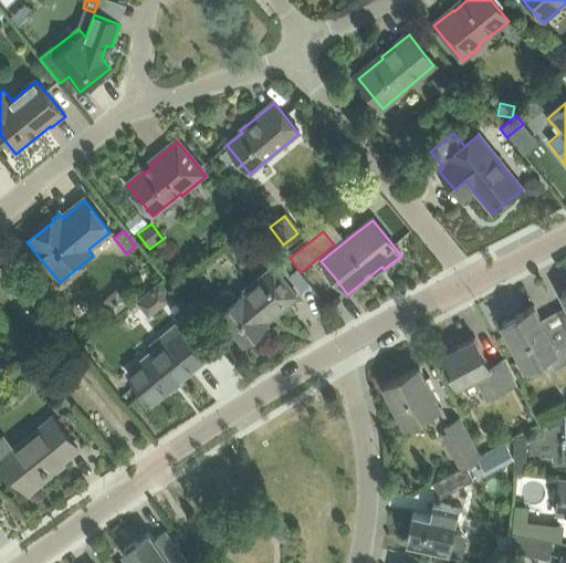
[(296,298),(283,280),(274,270),(241,296),(242,298),(239,300),(236,295),(231,292),(224,291),(219,293),(216,298),(215,302),(211,304),(243,344),(266,325),(265,323),(296,298)]
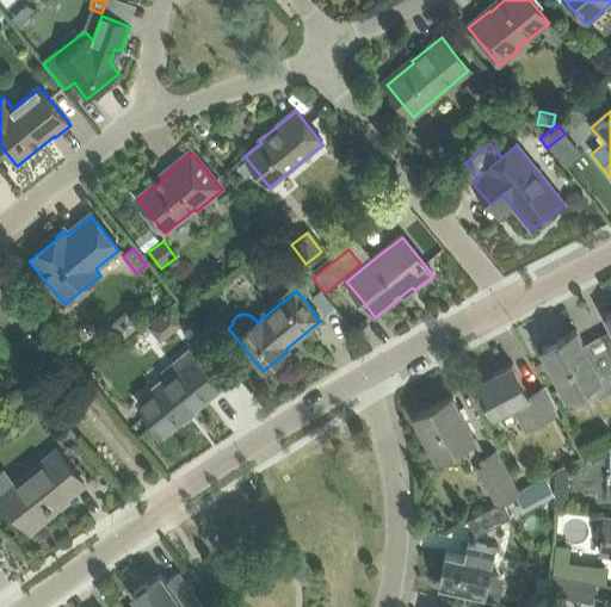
[(178,304),(148,328),(161,344),(191,320),(178,304)]
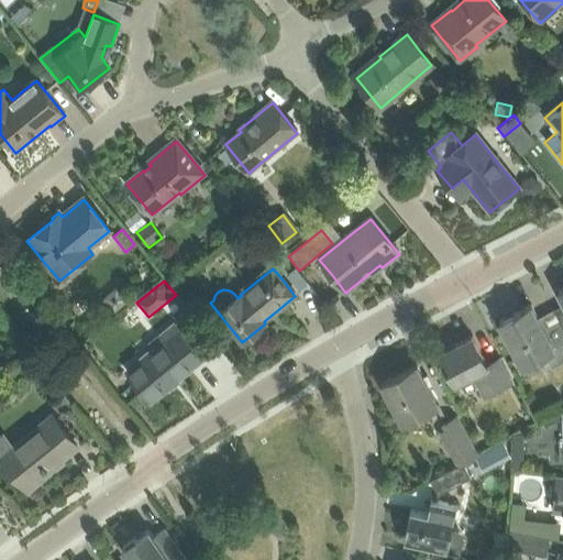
[(119,288),(102,302),(114,316),(130,303),(119,288)]
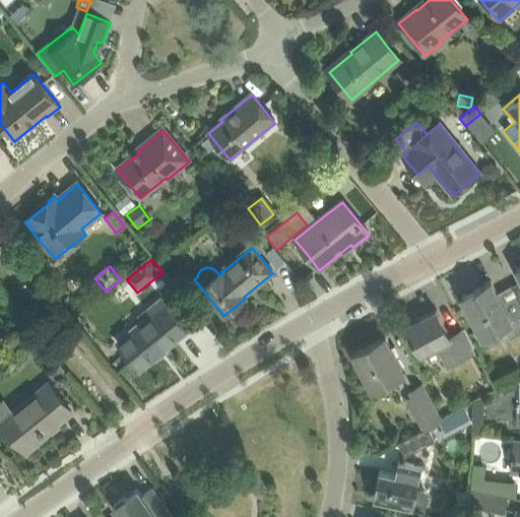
[(461,298),(471,316),(481,336),(502,326),(509,340),(519,333),(519,306),(515,297),(506,302),(503,296),(499,298),(491,283),(461,298)]
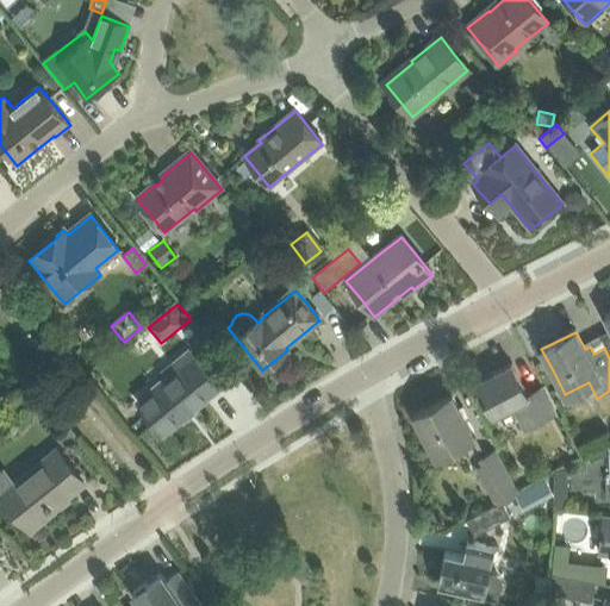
[(219,389),(204,372),(188,353),(176,363),(180,368),(138,403),(165,435),(219,389)]
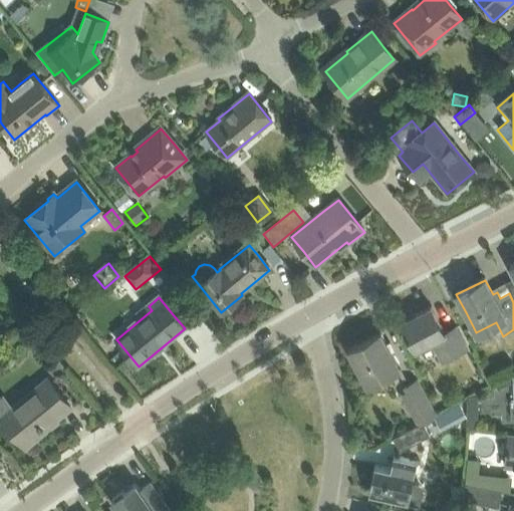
[(402,323),(412,341),(416,350),(432,342),(442,362),(467,349),(466,346),(456,328),(445,334),(431,308),(402,323)]
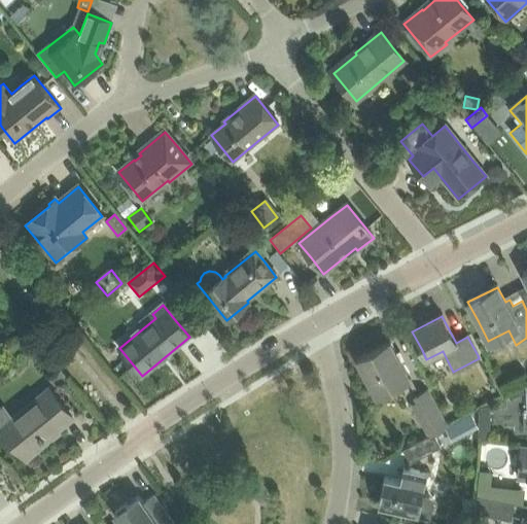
[(410,379),(390,343),(357,360),(377,396),(410,379)]
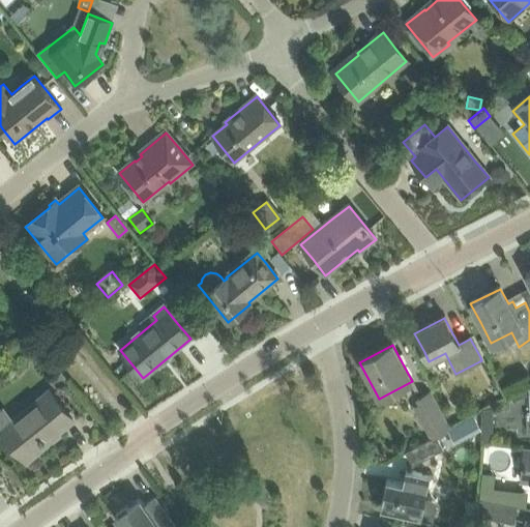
[(61,375),(50,384),(55,390),(67,381),(61,375)]
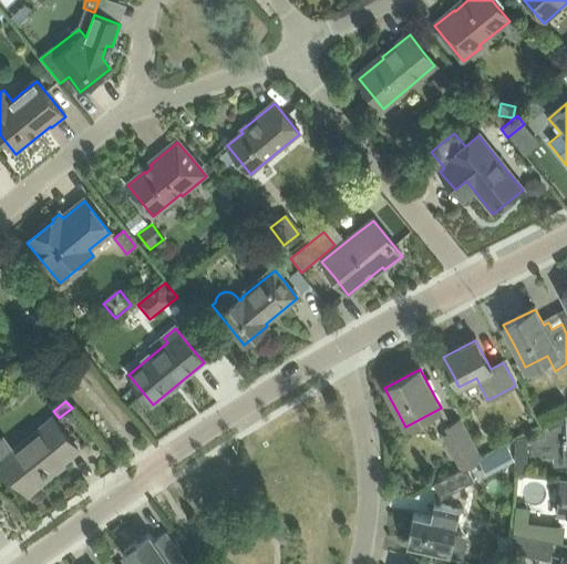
[(566,416),(546,426),(548,432),(566,422),(566,443),(564,443),(564,462),(566,461),(566,413),(566,414),(566,416)]
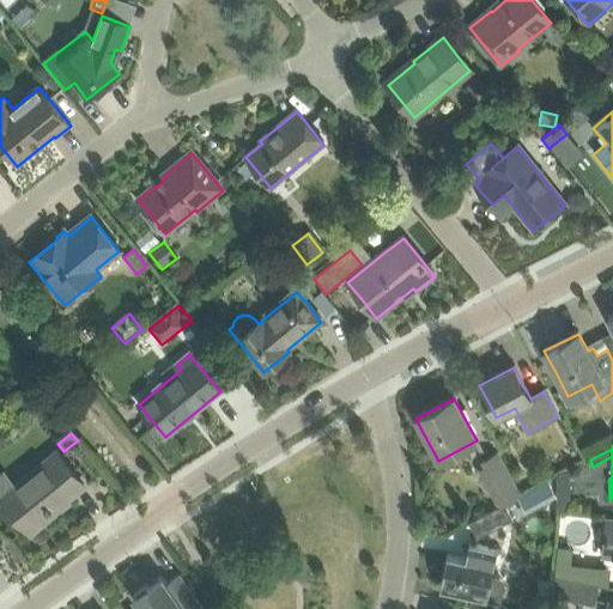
[(1,499),(13,513),(29,533),(52,513),(53,515),(55,512),(54,511),(84,487),(58,454),(38,469),(1,499)]
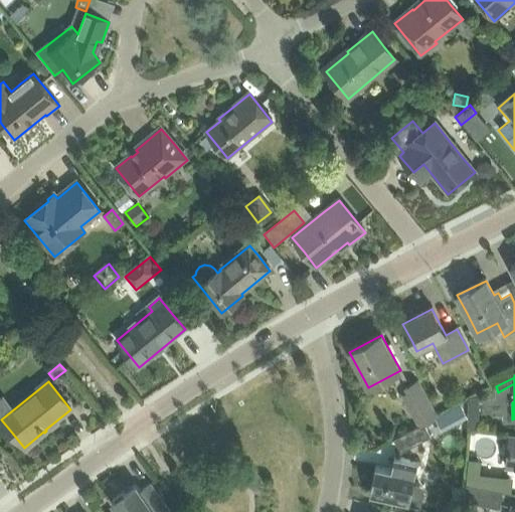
[(419,428),(424,424),(436,418),(437,418),(426,400),(417,382),(406,388),(408,394),(403,397),(419,428)]
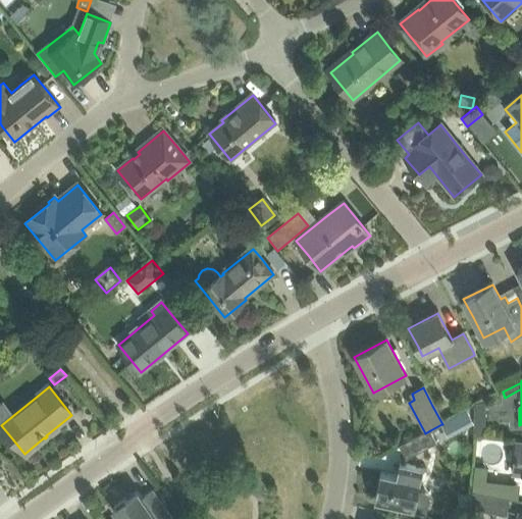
[(442,424),(441,424),(449,437),(462,430),(455,417),(442,424)]
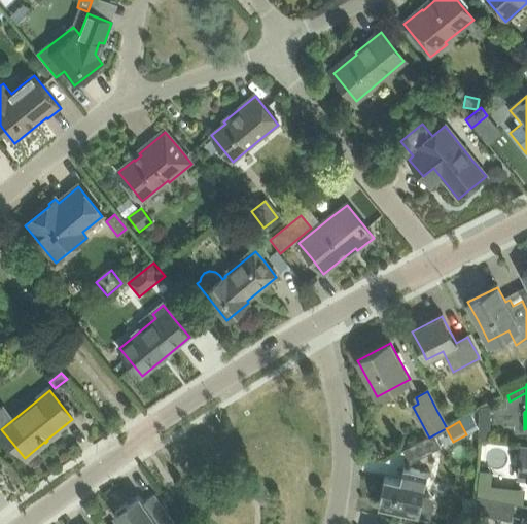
[(434,434),(429,438),(402,451),(410,464),(441,448),(434,434)]
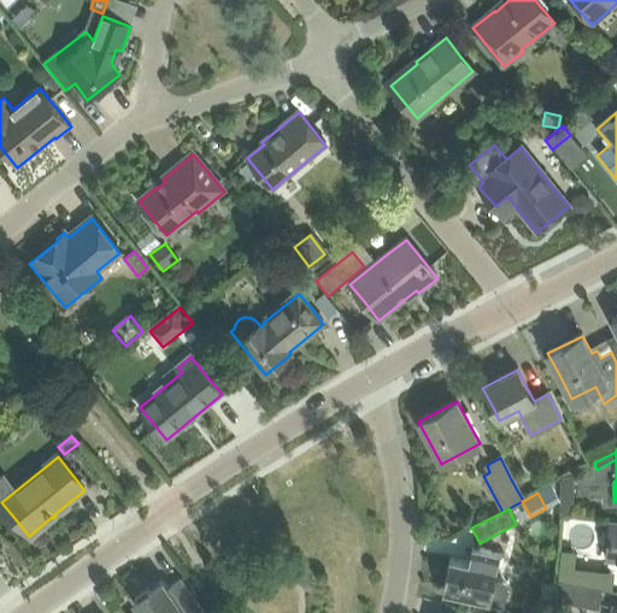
[(616,523),(611,523),(606,561),(616,561),(616,523)]
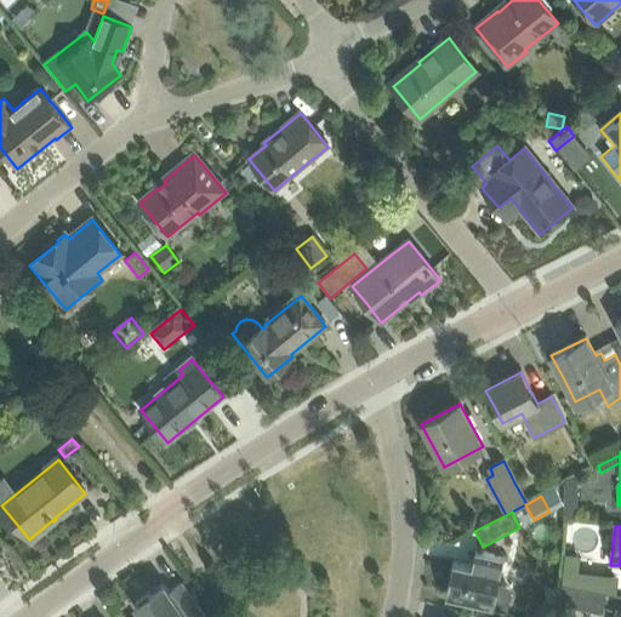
[(454,564),(446,596),(474,604),(493,607),(493,610),(507,613),(511,595),(506,587),(497,586),(503,558),(490,555),(482,553),(478,569),(454,564)]
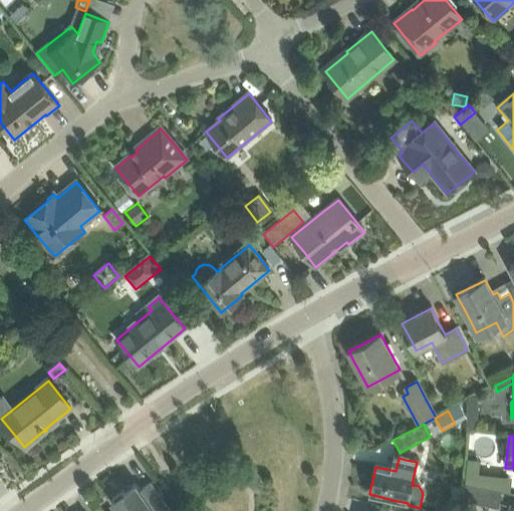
[(466,474),(465,485),(478,487),(479,475),(466,474)]
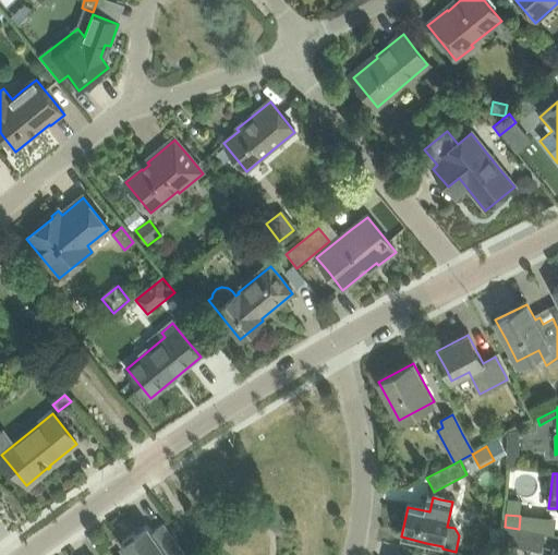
[(183,554),(164,527),(153,533),(147,527),(121,545),(128,554),(183,554)]
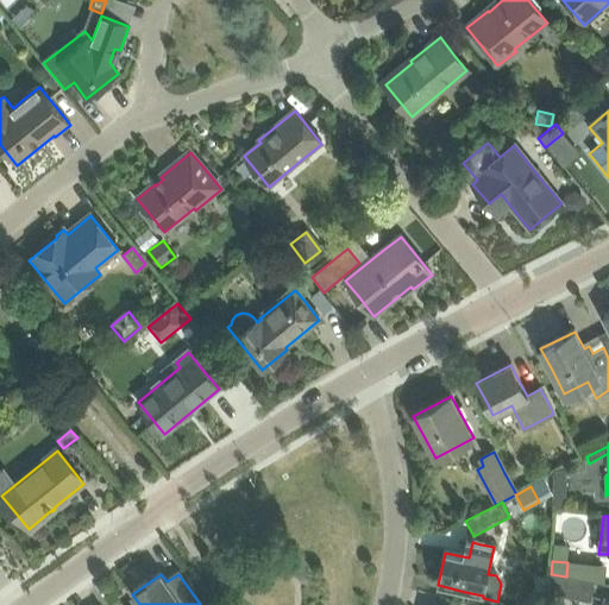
[(595,584),(546,574),(542,593),(591,603),(595,584)]
